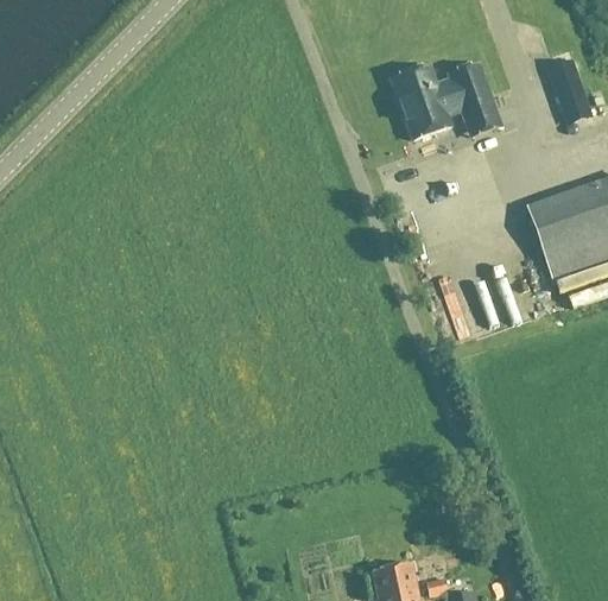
[(548,64),(555,84),(568,120),(591,111),(578,75),(571,56),(548,64)]
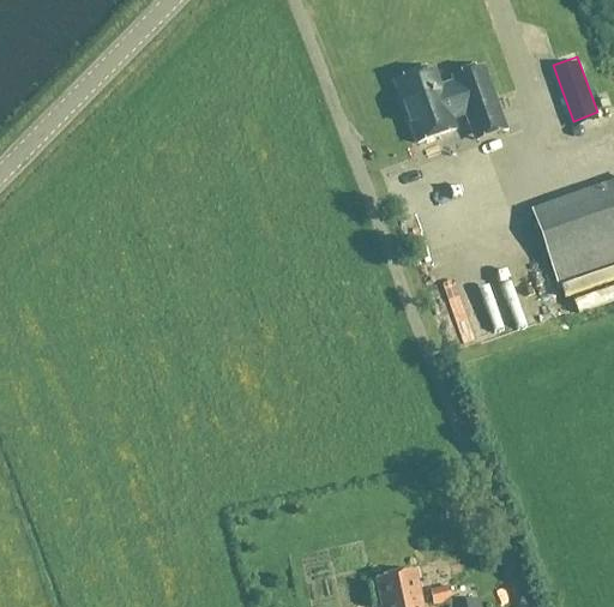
[(465,108),(469,118),(475,136),(504,126),(481,61),(452,71),(455,78),(439,83),(433,65),(428,66),(423,62),(410,67),(409,73),(395,78),(416,139),(455,126),(450,114),(465,108)]
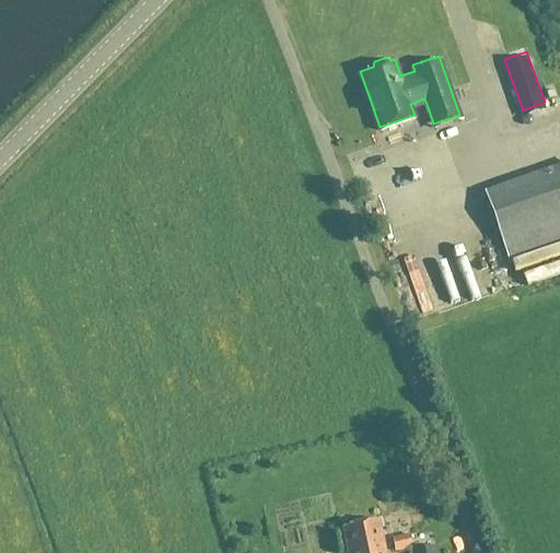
[(559,236),(559,162),(485,189),(508,256),(559,236)]
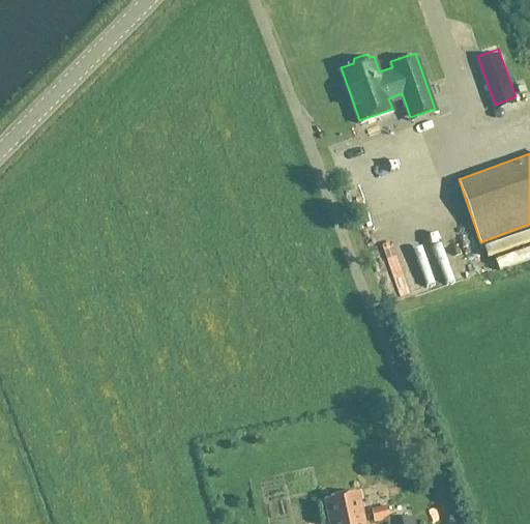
[(385,289),(399,287),(401,300),(408,299),(400,242),(379,245),(385,289)]
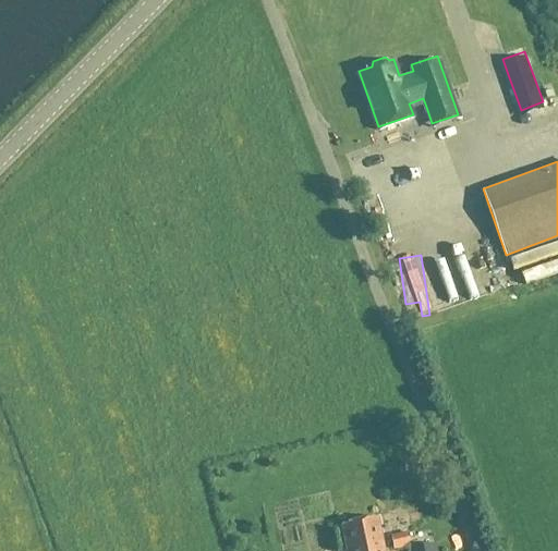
[(342,521),(347,546),(340,547),(341,550),(391,550),(390,543),(385,546),(378,513),(342,521)]
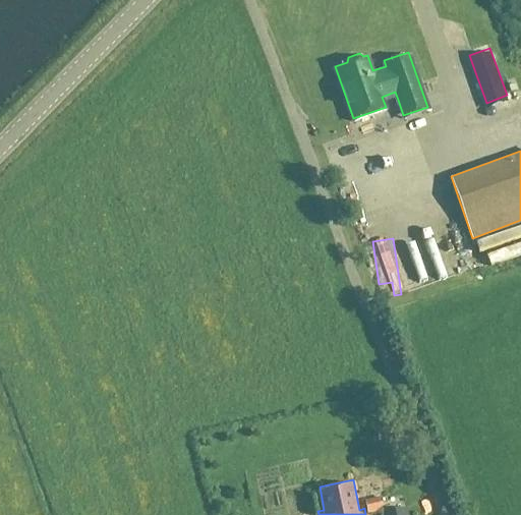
[(384,506),(381,493),(364,497),(367,510),(384,506)]
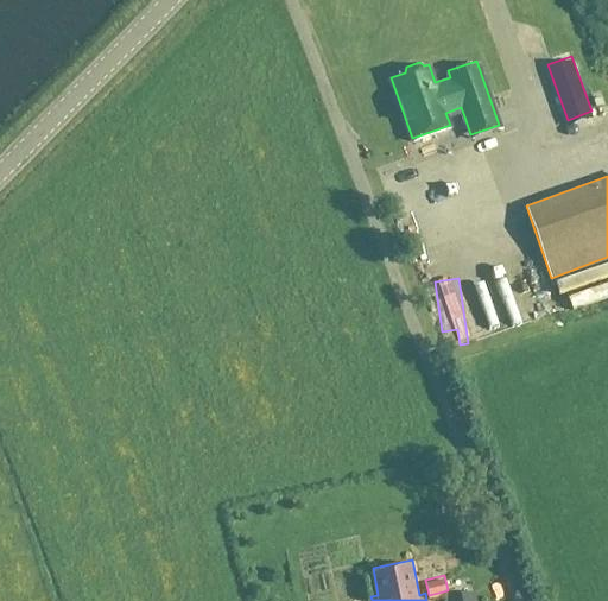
[(476,600),(474,588),(444,595),(445,600),(476,600)]
